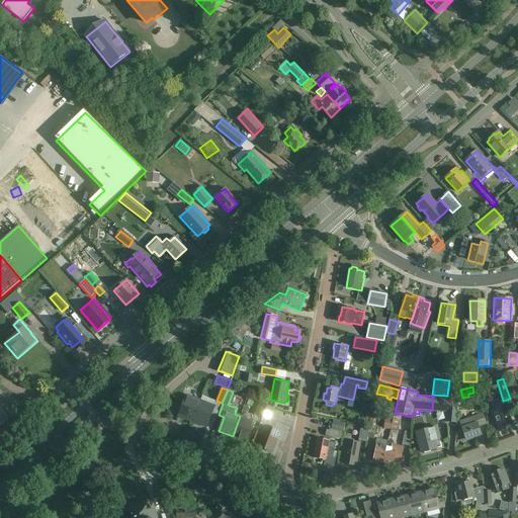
[(178,416),(192,422),(199,401),(186,396),(178,416)]
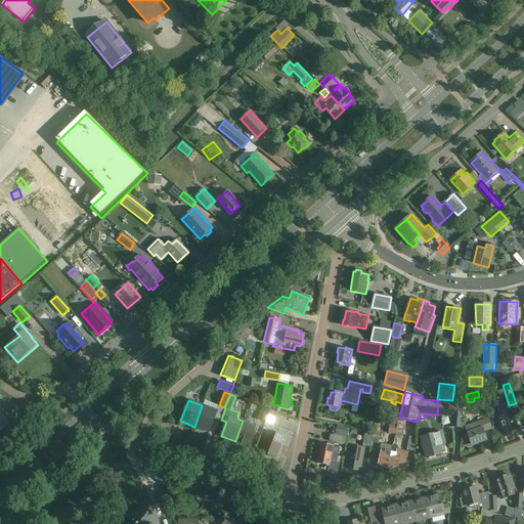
[(437,416),(452,418),(453,402),(438,400),(437,416)]
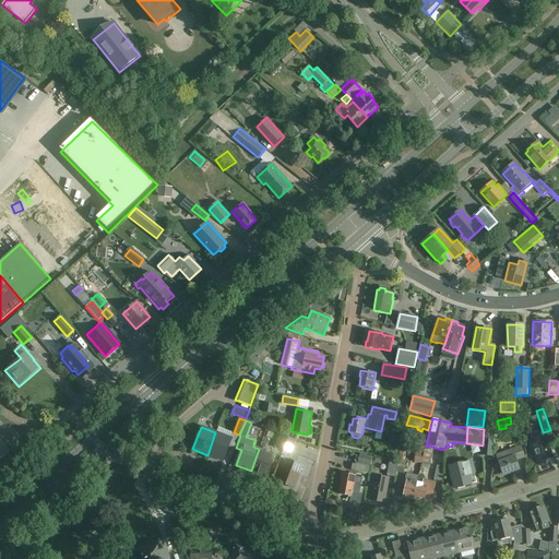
[(484,429),(483,445),(482,455),(492,456),(494,445),(495,430),(494,430),(495,428),(485,427),(485,429),(484,429)]
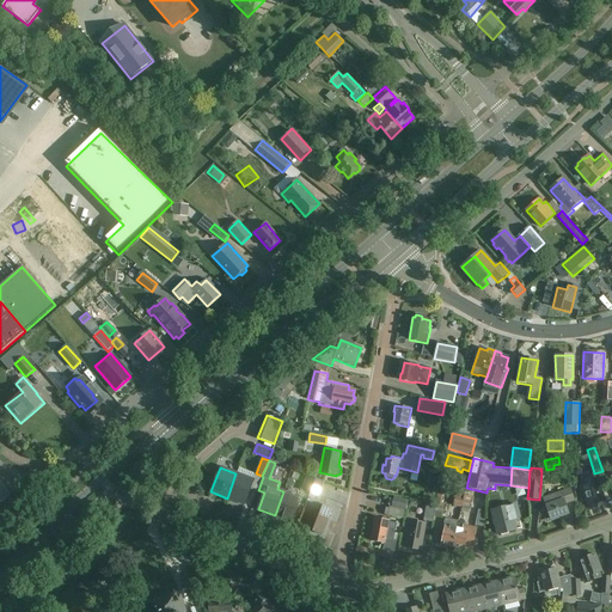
[(254,479),(236,473),(227,499),(244,505),(254,479)]
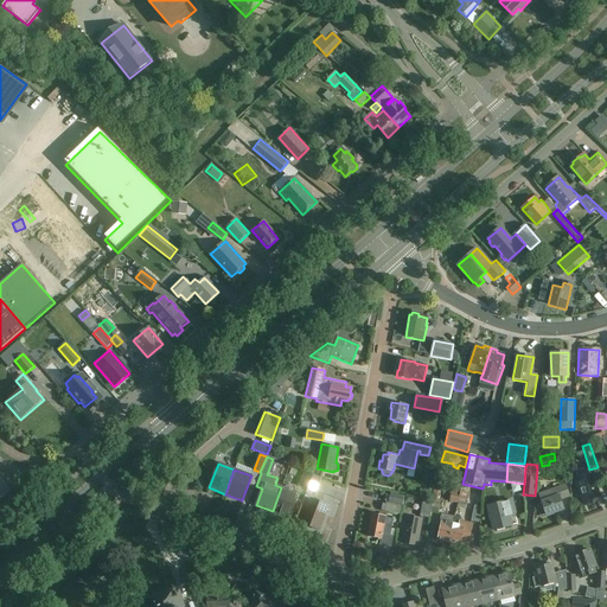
[(305,471),(301,479),(318,485),(320,477),(305,471)]
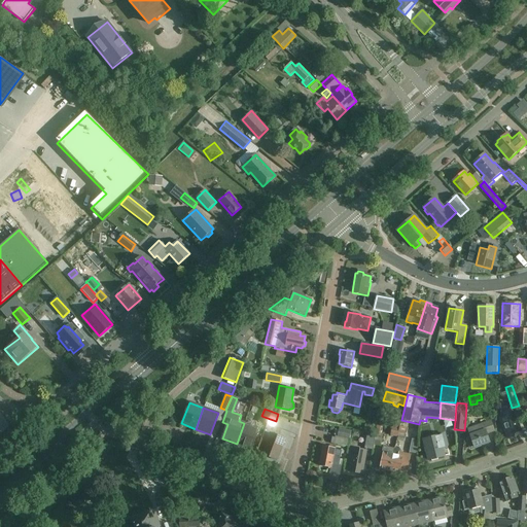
[(518,423),(520,423),(517,413),(500,419),(505,436),(507,435),(508,438),(514,436),(514,433),(520,431),(518,423)]
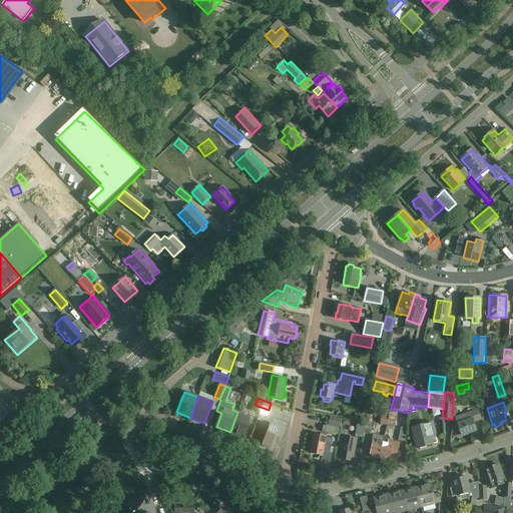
[(0,403),(0,423),(10,415),(0,403)]
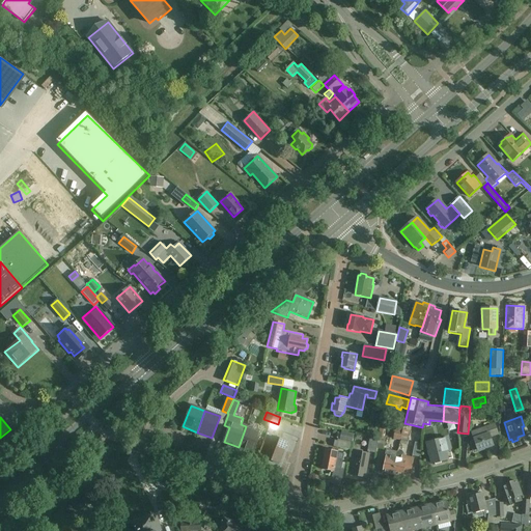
[(393,440),(400,441),(403,429),(404,423),(406,419),(397,417),(393,440)]
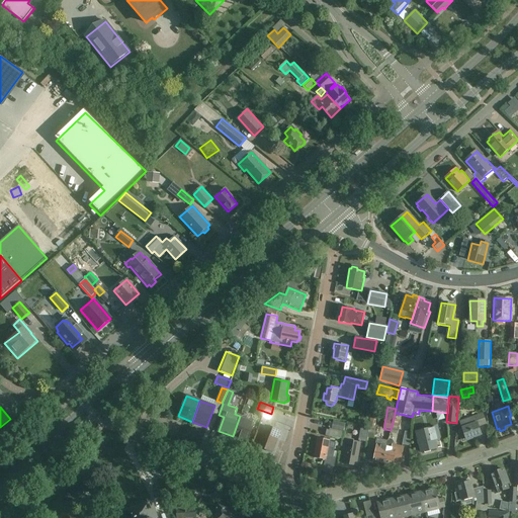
[(269,419),(271,414),(257,409),(255,414),(269,419)]
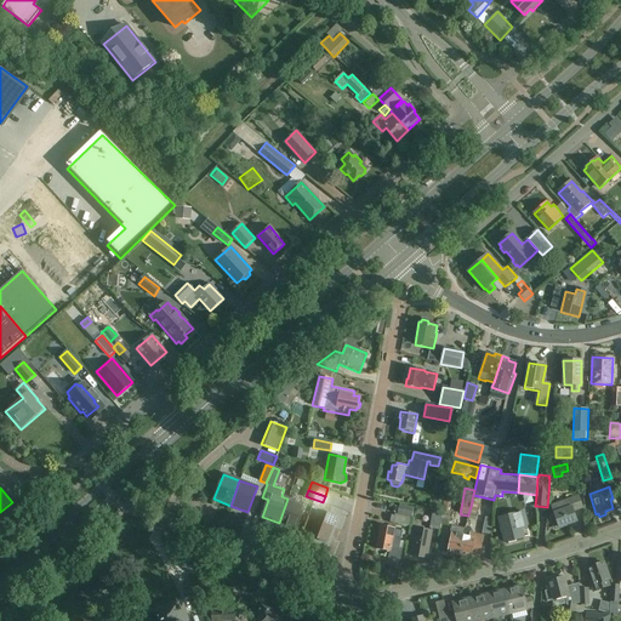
[(306,505),(288,499),(279,523),(296,530),(306,505)]
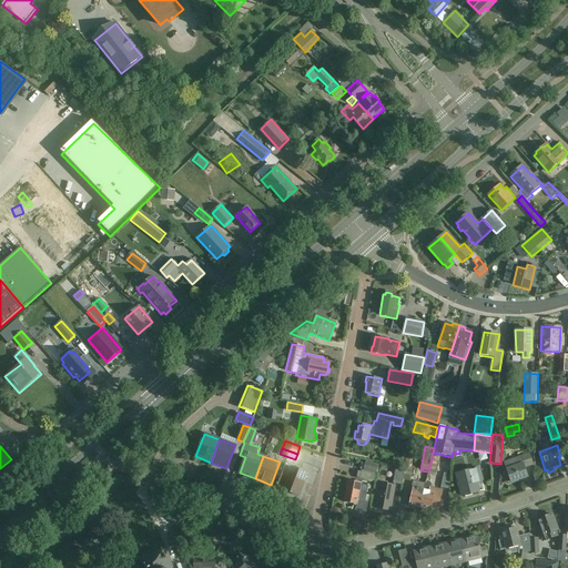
[(528,467),(524,456),(517,459),(517,458),(504,463),(511,483),(528,477),(525,468),(528,467)]
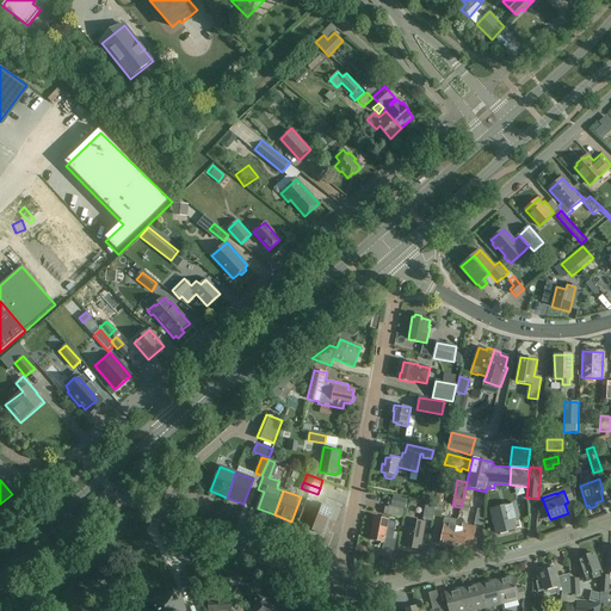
[(438,492),(436,504),(433,516),(442,517),(444,504),(443,503),(444,494),(438,492)]
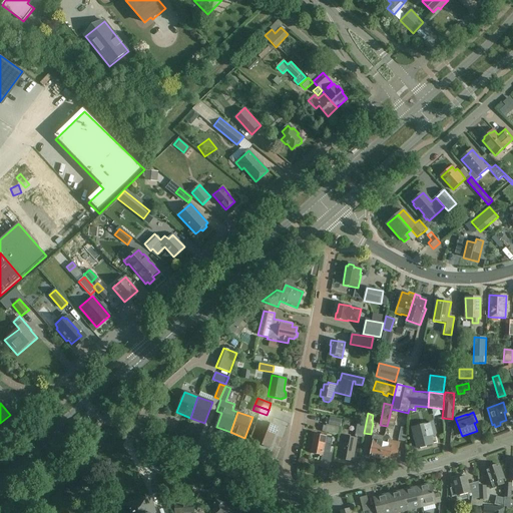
[(390,415),(387,426),(387,429),(393,430),(397,417),(390,415)]
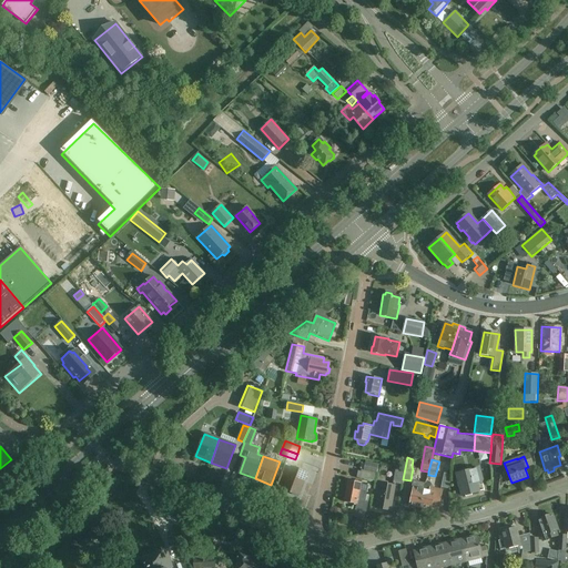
[(364,470),(377,474),(378,465),(365,462),(365,464),(362,464),(361,469),(364,469),(364,470)]
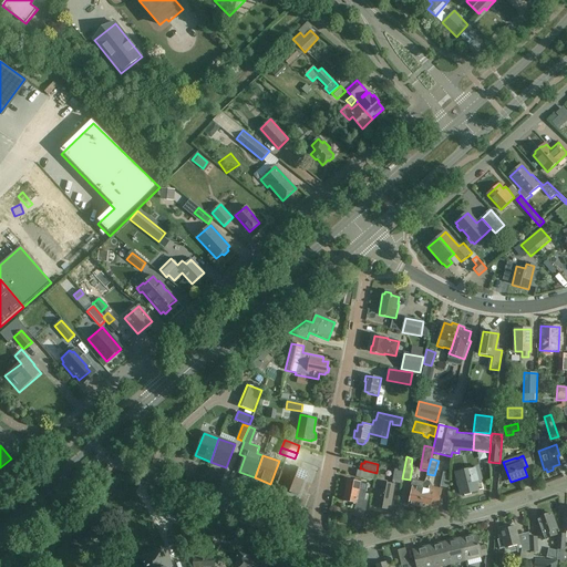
[(291,466),(282,488),(298,494),(307,472),(291,466)]
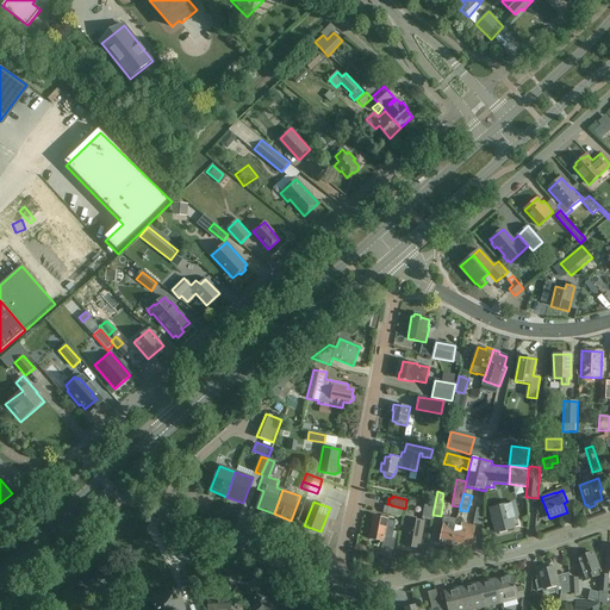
[(431,521),(433,515),(435,503),(425,502),(422,520),(424,520),(431,521)]
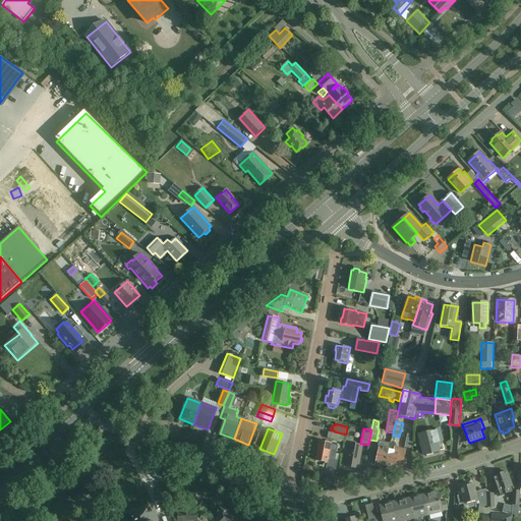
[(419,435),(424,455),(440,451),(438,444),(443,443),(440,429),(419,435)]
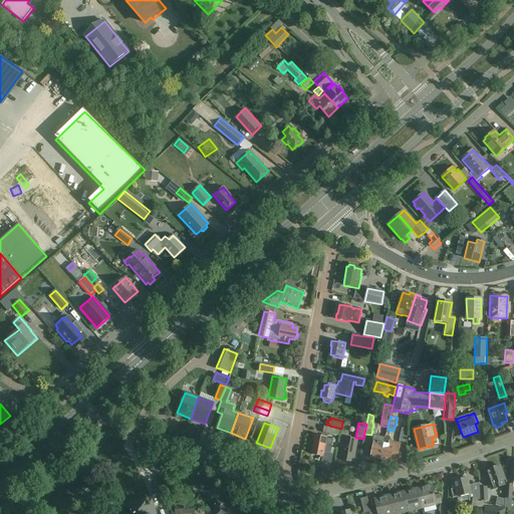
[(333,455),(330,454),(333,439),(327,438),(327,437),(315,434),(311,454),(323,457),(322,462),(332,464),(333,455)]
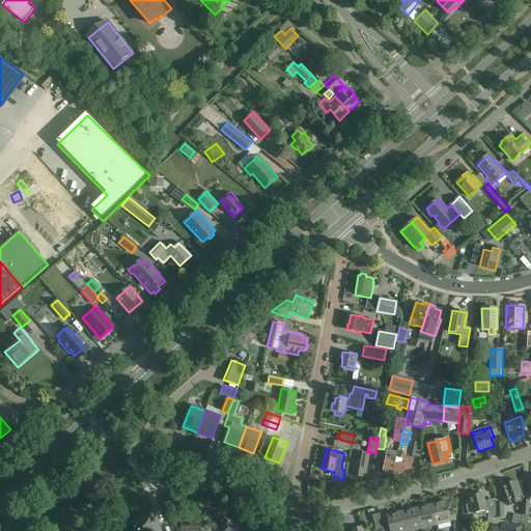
[(383,473),(393,475),(398,452),(397,452),(386,449),(385,455),(383,455),(380,472),(383,473)]
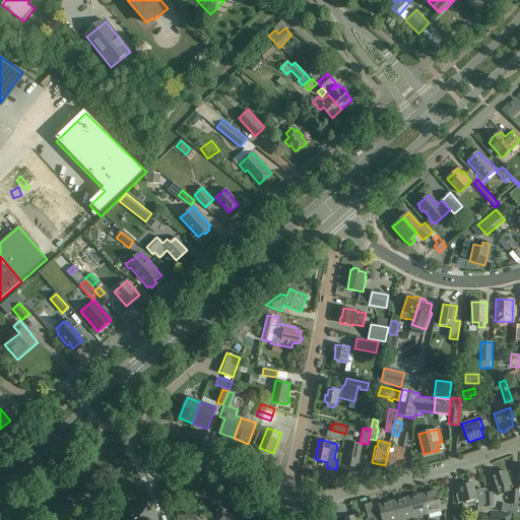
[(396,445),(393,441),(390,441),(389,443),(390,443),(385,465),(394,467),(395,464),(401,466),(405,449),(396,447),(396,445)]
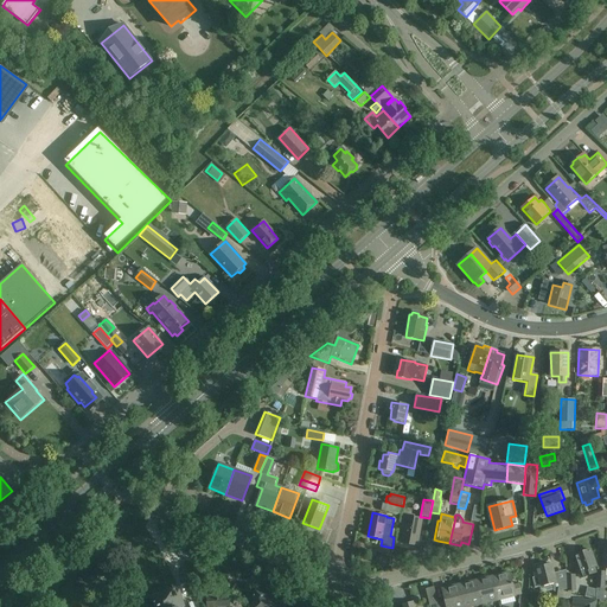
[(417,545),(421,528),(422,519),(408,516),(402,543),(417,545)]
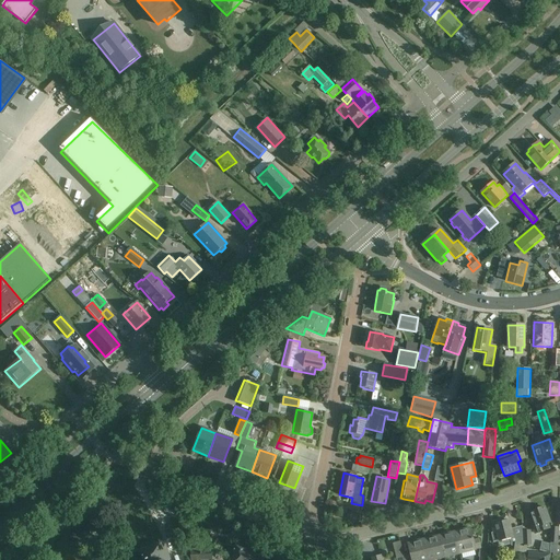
[(549,528),(547,524),(550,523),(545,508),(531,513),(533,521),(531,522),(534,528),(535,534),(549,528)]
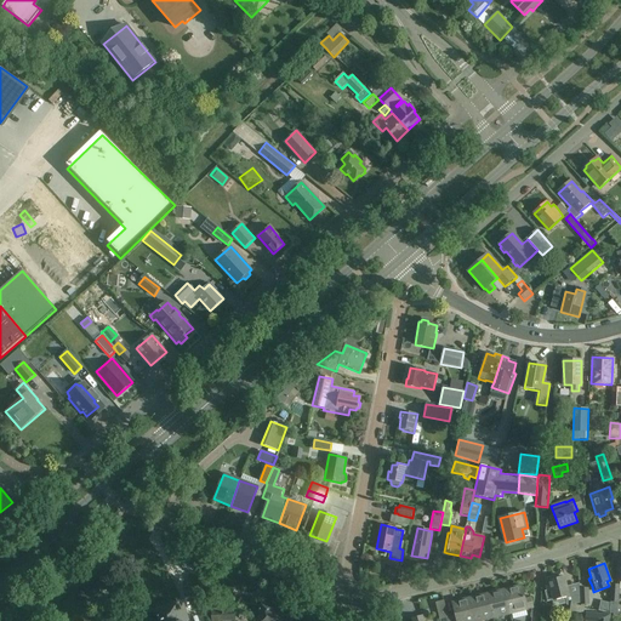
[(547,582),(546,582),(547,591),(545,592),(547,598),(546,598),(547,602),(565,597),(569,597),(568,593),(564,577),(557,580),(556,577),(547,580),(547,582)]
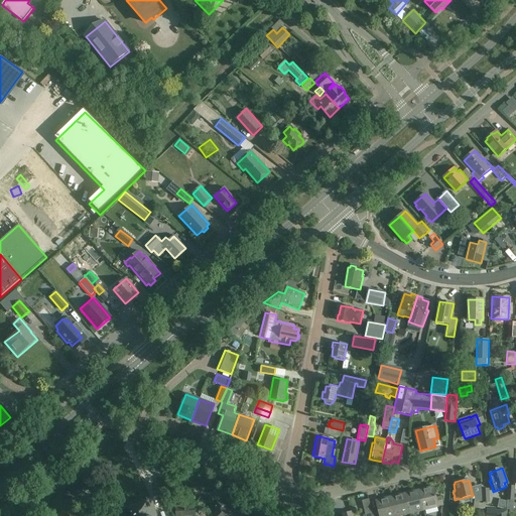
[(424,510),(438,506),(438,507),(443,506),(440,496),(436,498),(433,487),(419,490),(424,510)]
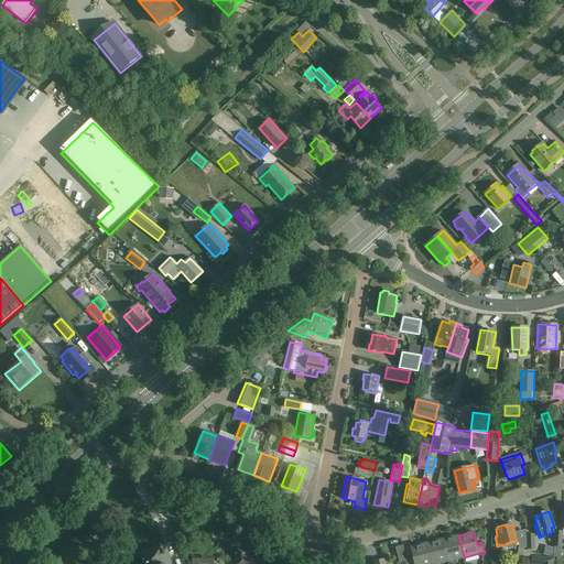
[(458,535),(443,540),(447,561),(464,557),(458,535)]
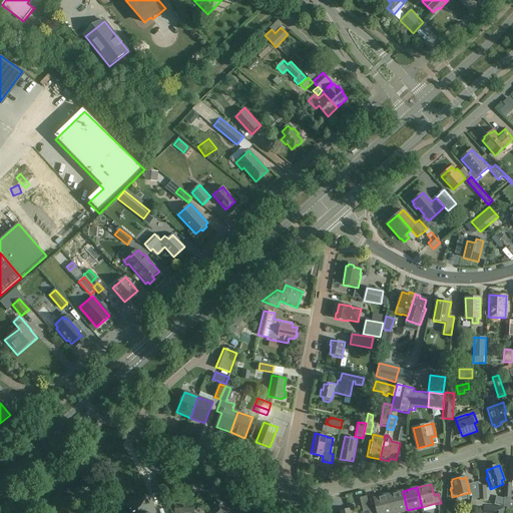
[(467,507),(466,512),(472,512),(474,500),(479,498),(478,494),(474,495),(472,490),(469,490),(470,493),(467,493),(468,499),(467,507)]
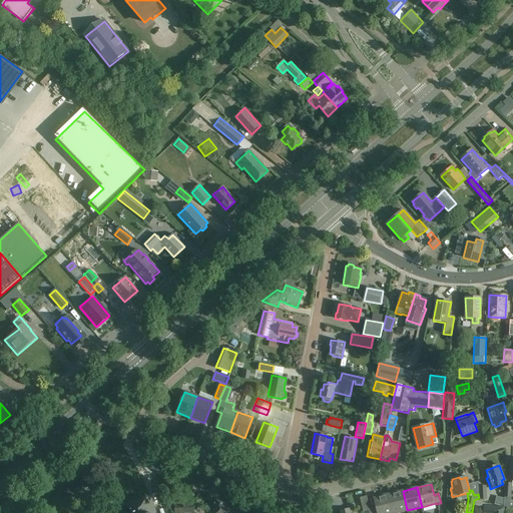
[(393,512),(395,512),(407,510),(403,491),(389,494),(393,512)]
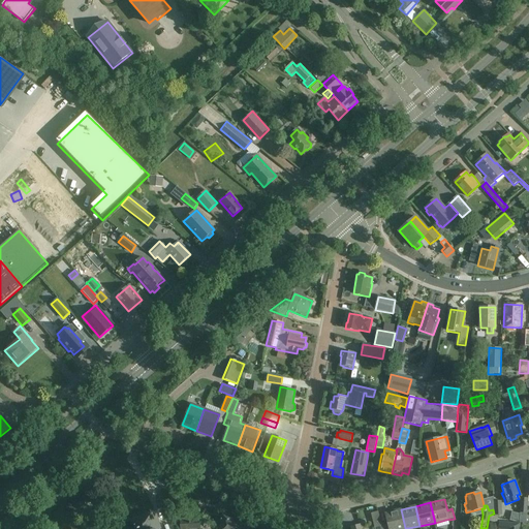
[(506,515),(515,517),(517,507),(507,506),(506,515)]
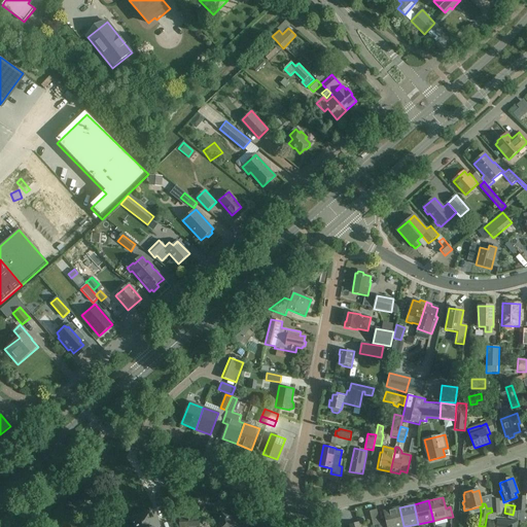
[(403,526),(399,507),(384,512),(387,523),(381,524),(381,526),(403,526)]
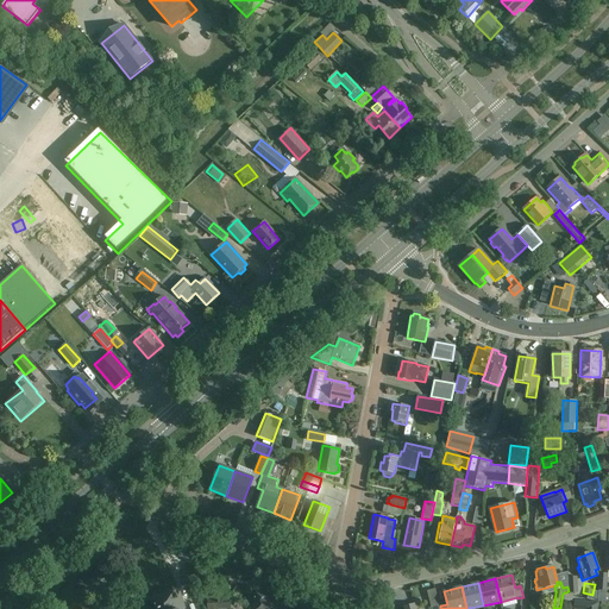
[(440,608),(440,606),(435,589),(427,591),(431,608),(440,608)]
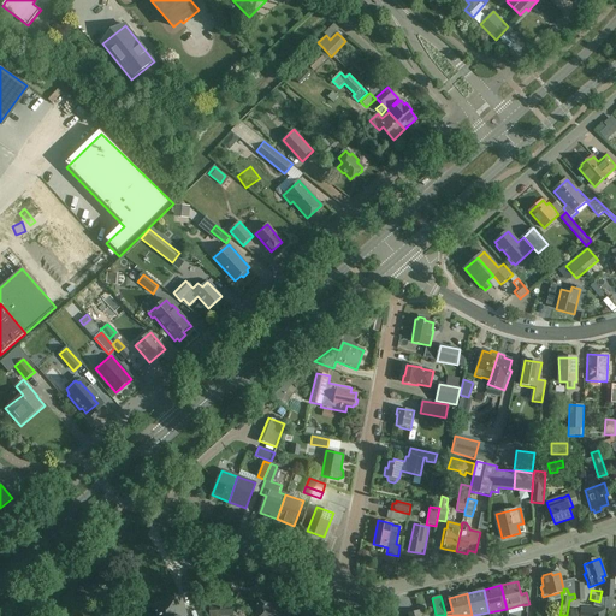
[(181,598),(147,609),(148,615),(182,615),(185,615),(181,598)]
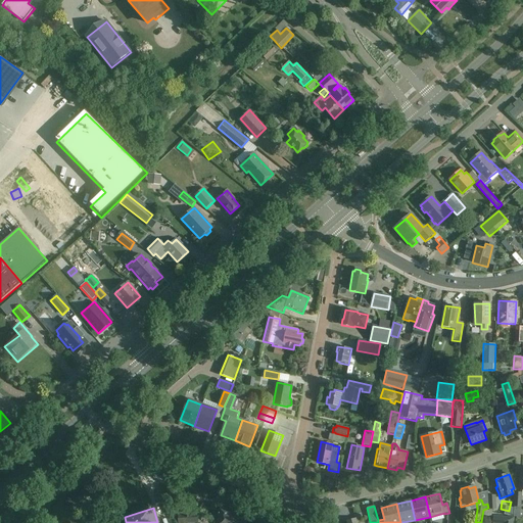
[(215,522),(238,522),(240,520),(239,520),(240,516),(231,514),(231,513),(219,509),(215,522)]
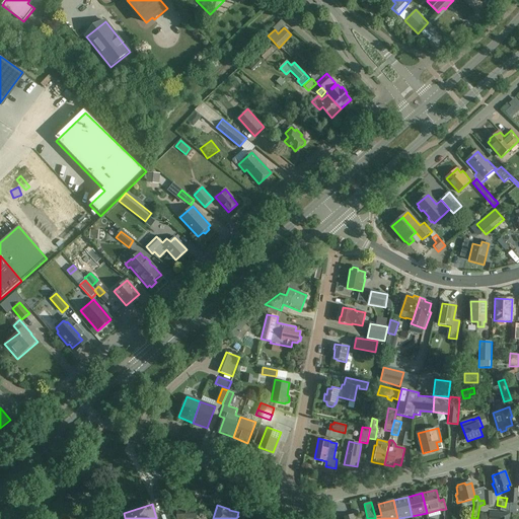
[(194,513),(194,510),(175,511),(175,518),(195,518),(195,513),(194,513)]
